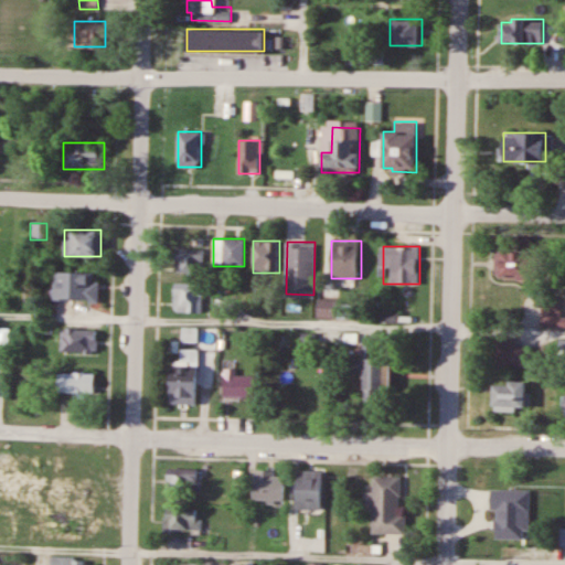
[(204,249),(177,249),(177,277),(204,277),(204,249)]
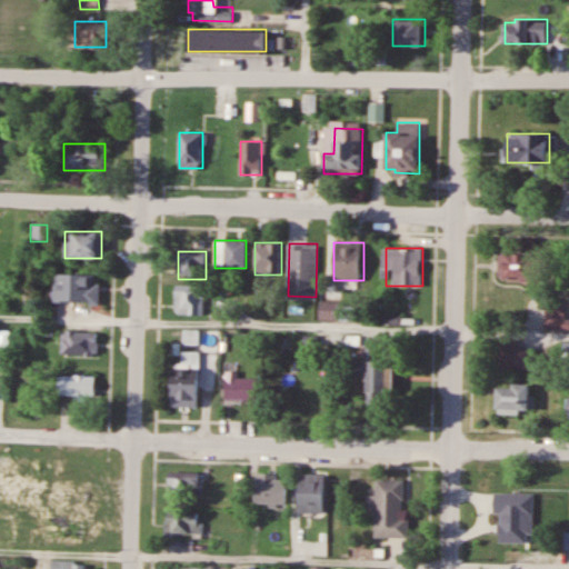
[(535,252),(498,252),(498,280),(535,280),(535,252)]
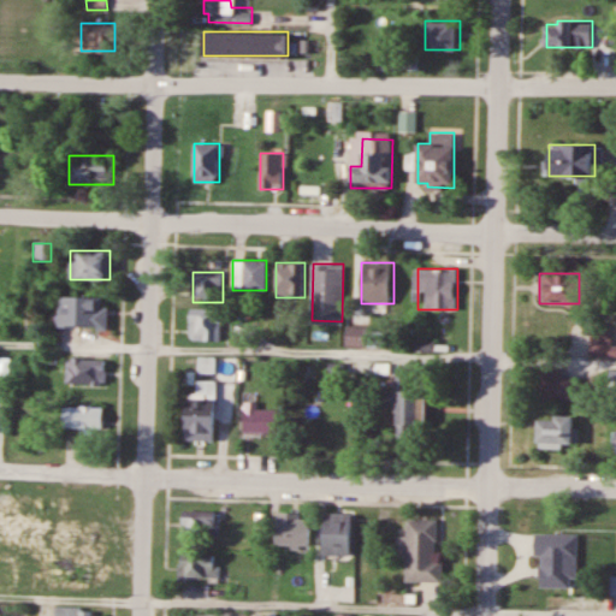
[(106,329),(107,297),(58,297),(58,329),(106,329)]
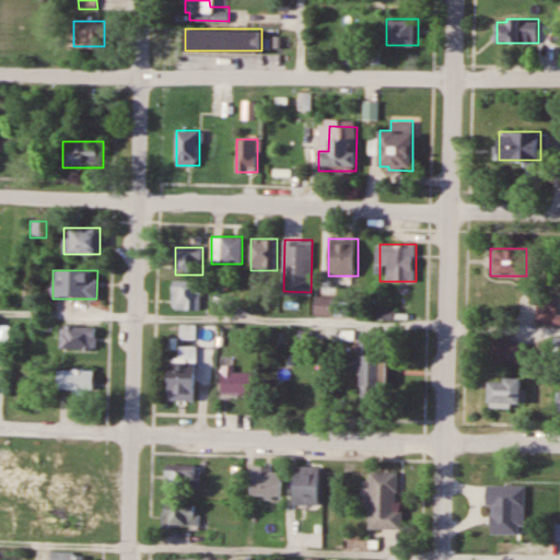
[(201,310),(201,281),(173,281),(173,310),(201,310)]
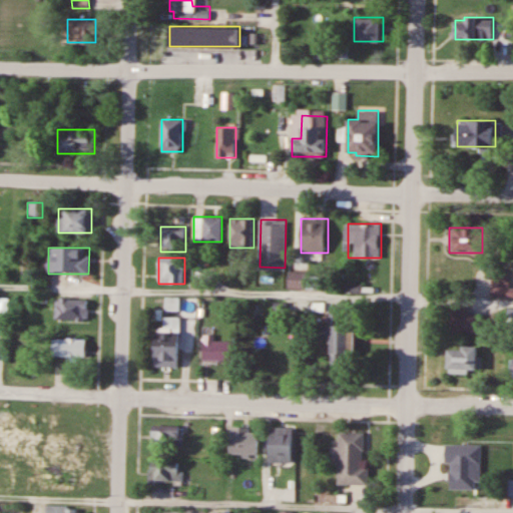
[(512,288),(509,289),(509,270),(492,270),(492,298),(512,297),(512,288)]
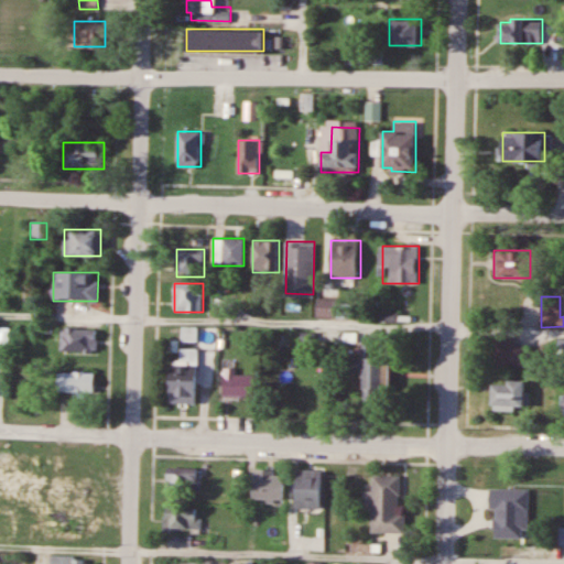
[(97,328),(62,328),(62,351),(97,351),(97,328)]
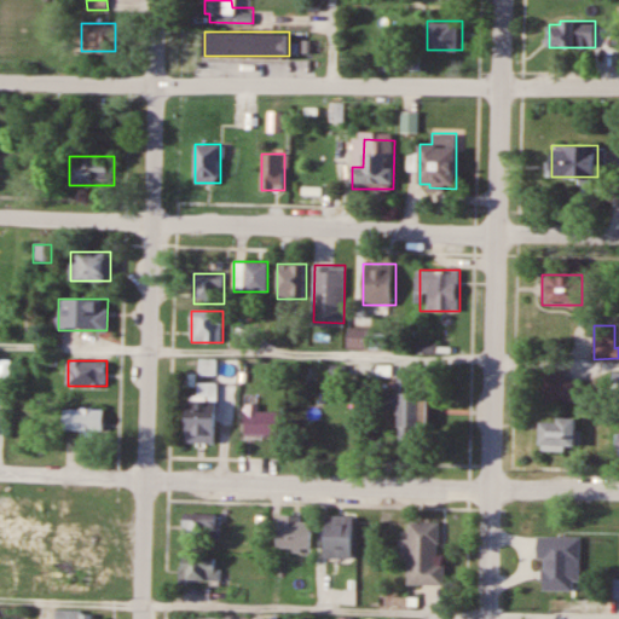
[(215,374),(215,360),(201,360),(201,374),(215,374)]
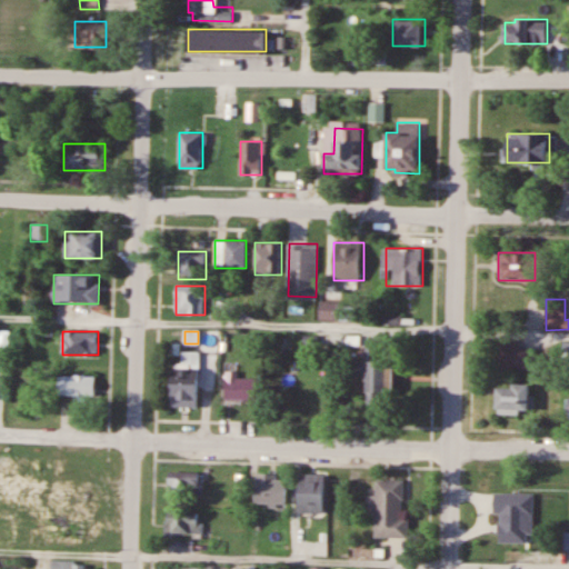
[(499,340),(498,369),(535,370),(536,348),(520,348),(520,340),(499,340)]
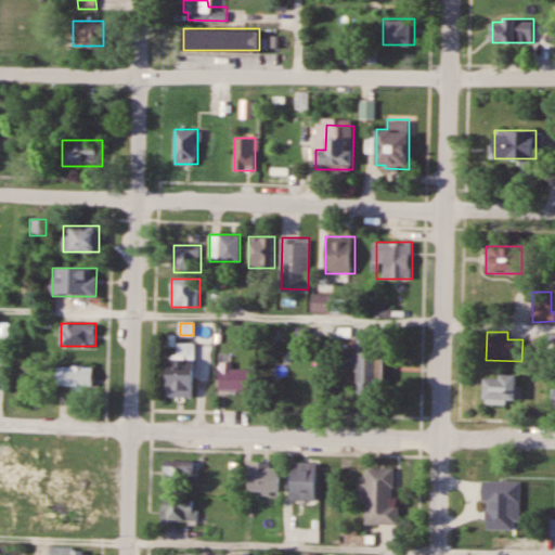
[(385,349),(378,349),(379,337),(356,336),(355,353),(348,353),(348,365),(358,365),(357,392),(372,392),(372,381),(384,381),(385,349)]
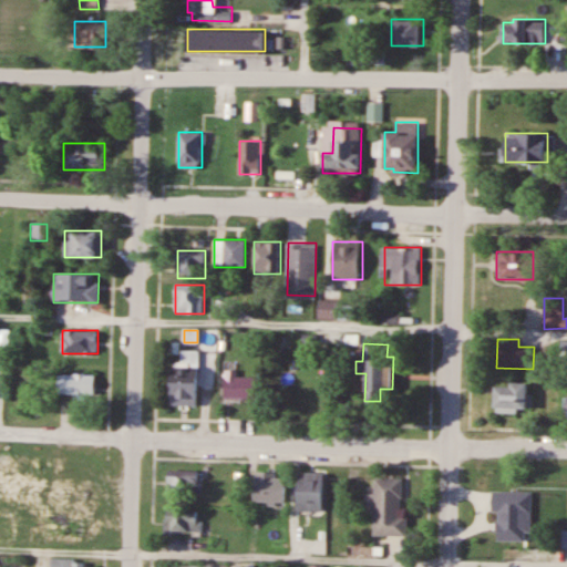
[(172,404),(198,404),(198,350),(182,350),(182,364),(172,364),(172,404)]
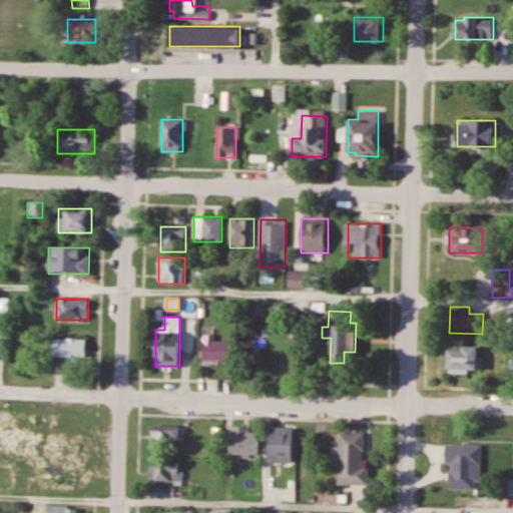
[(230,361),(230,341),(213,341),(213,335),(203,335),(204,361),(230,361)]
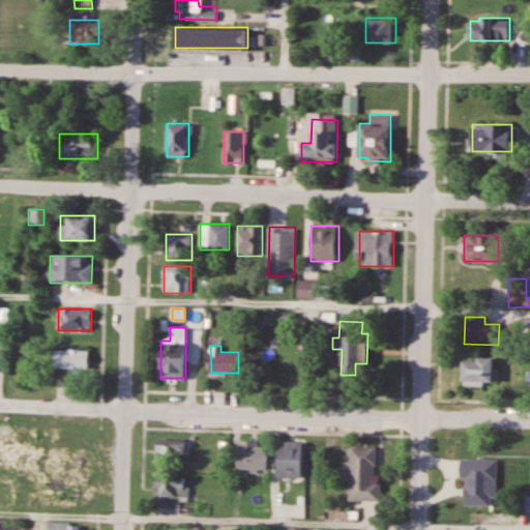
[(89,350),(55,350),(55,369),(89,369),(89,350)]
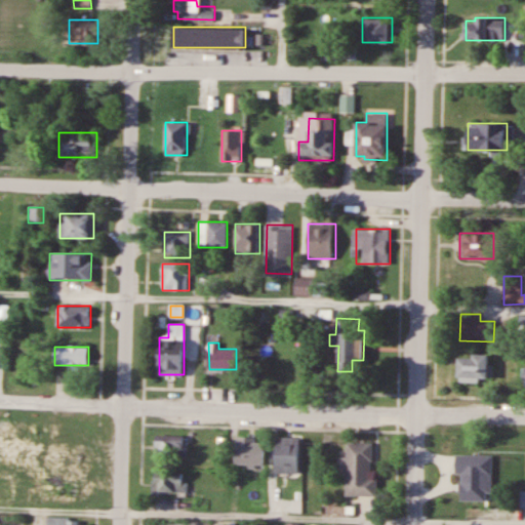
[(489,356),(458,355),(457,379),(488,380),(489,356)]
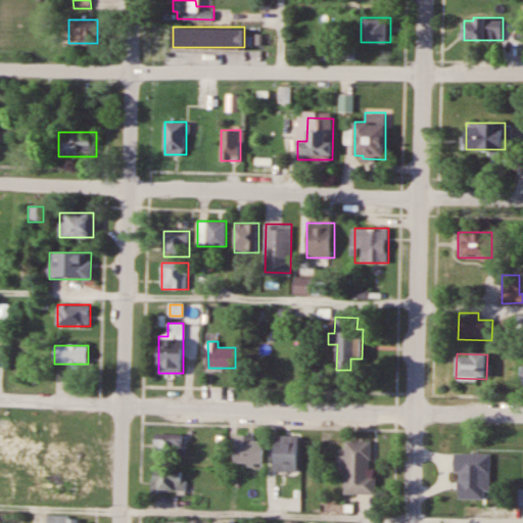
[(155,454),(183,454),(183,433),(155,433),(155,454)]
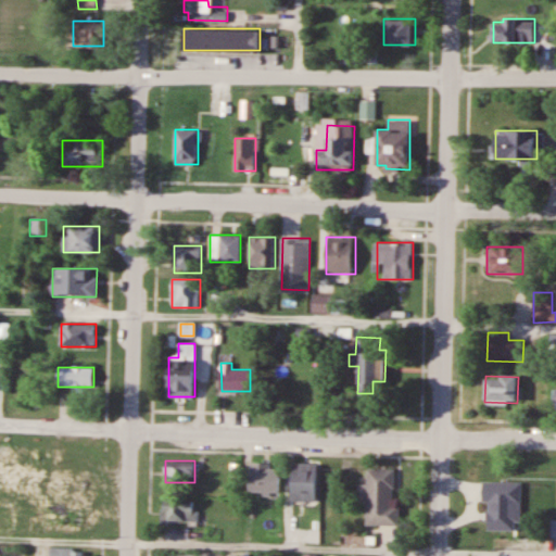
[(272,463),(250,463),(250,492),(280,492),(280,468),(272,468),(272,463)]
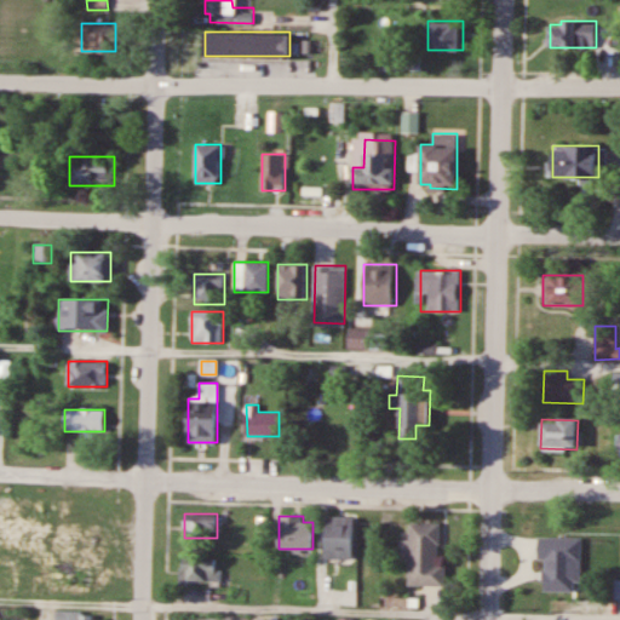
[(354,557),(354,516),(326,516),(326,557),(354,557)]
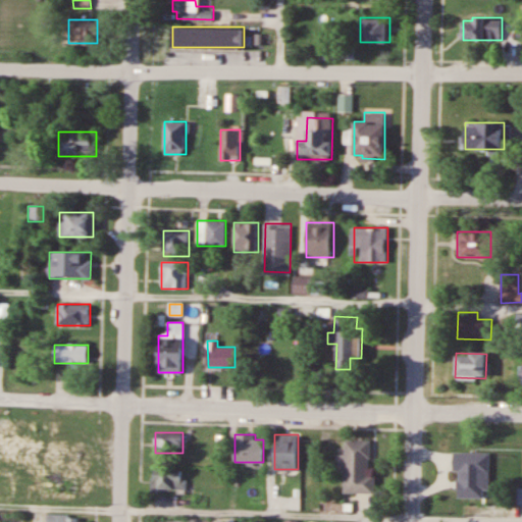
[(369,440),(345,439),(342,491),(374,493),(375,472),(368,472),(369,440)]
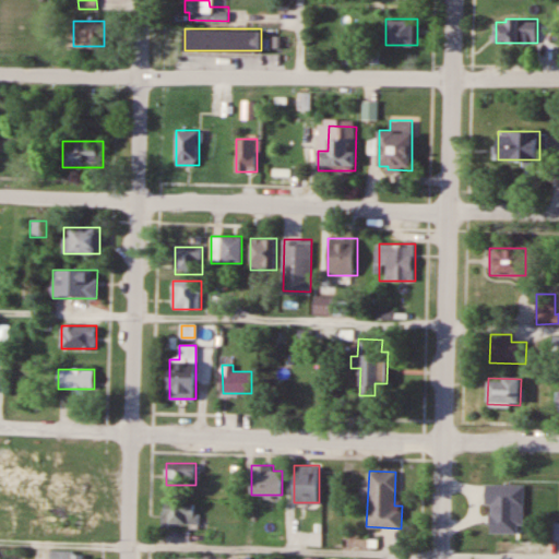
[(199,524),(199,501),(165,501),(165,524),(199,524)]
